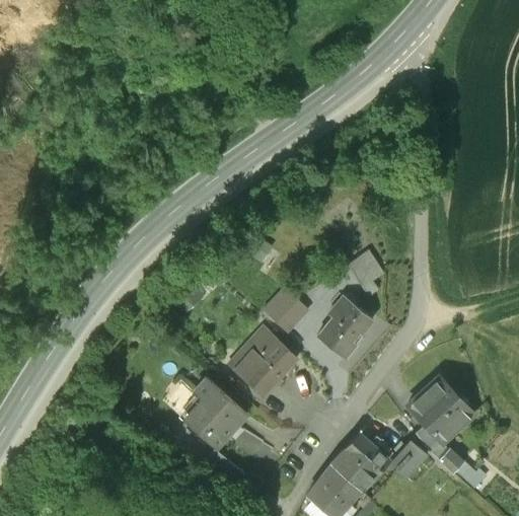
[(257,239),(250,252),(262,259),(269,245),(257,239)]
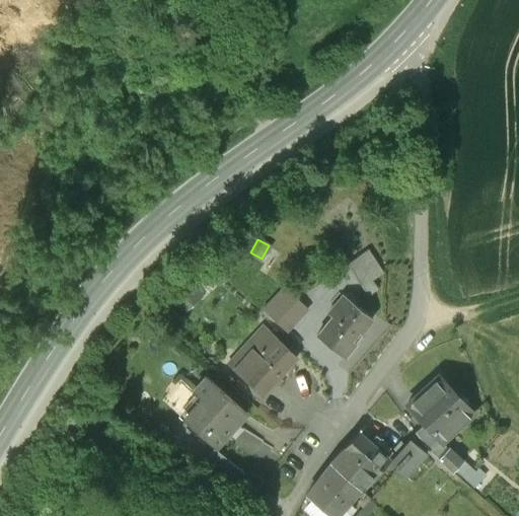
[(368,249),(348,265),(368,296),(378,289),(377,287),(372,281),(383,273),(368,249)]
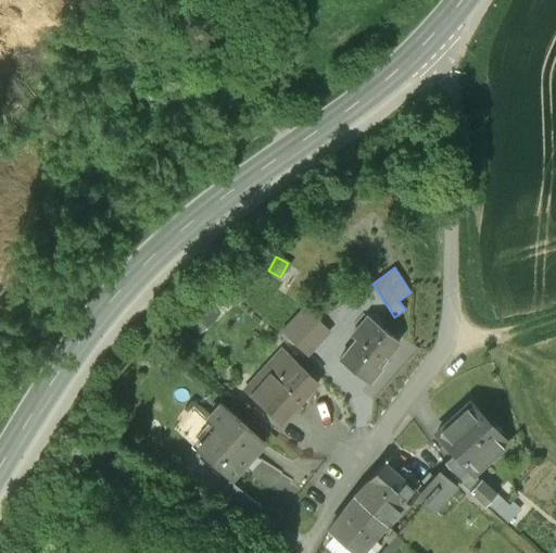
[(207,308),(191,317),(199,330),(211,323),(219,317),(212,304),(207,308)]
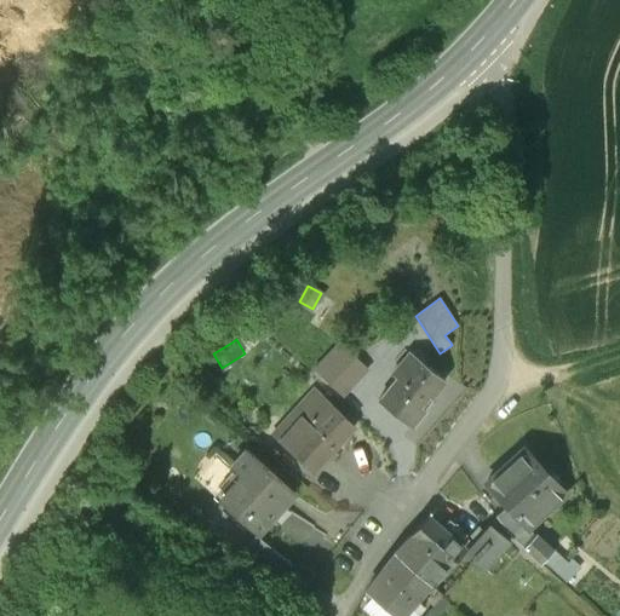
[(368,369),(342,344),(315,372),(343,397),(356,383),(359,384),(367,374),(366,373),(368,369)]
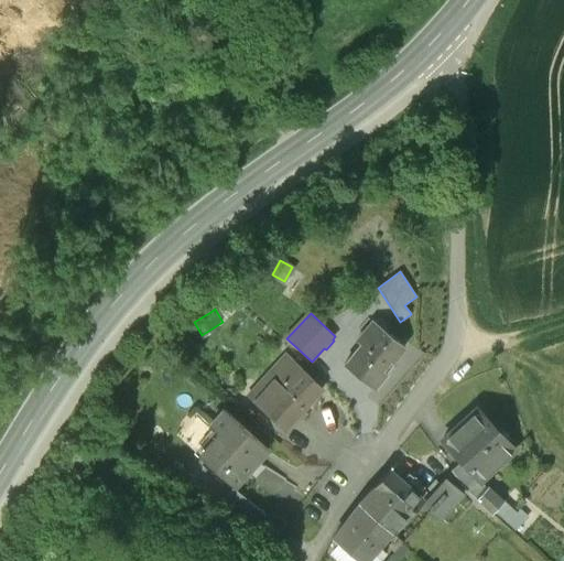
[(405,347),(373,322),(357,343),(361,346),(345,366),(376,390),(388,375),(383,371),(391,363),(392,364),(405,347)]
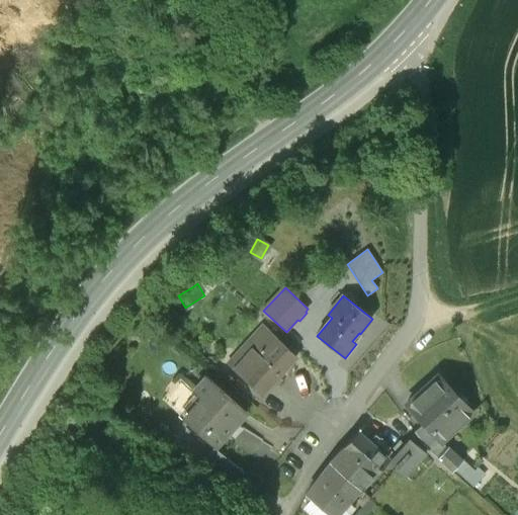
[(292,356),(264,329),(255,339),(283,366),(292,356)]
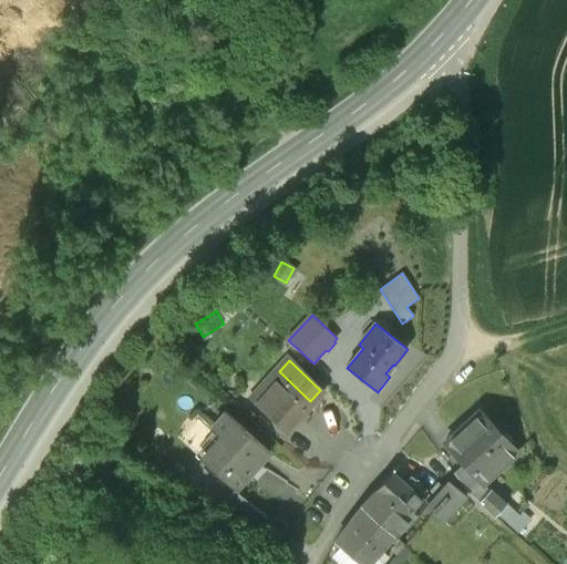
[(310,401),(279,371),(260,391),(274,403),(265,412),(287,433),(309,410),(305,407),(310,401)]
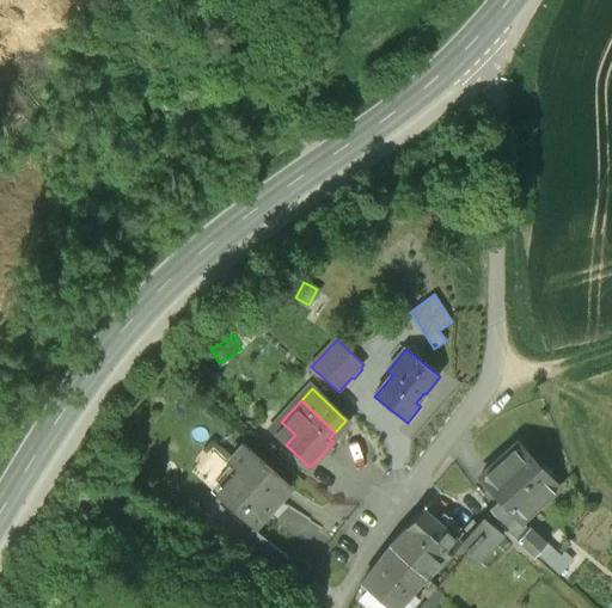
[(558,490),(519,443),(493,468),(500,477),(489,486),(501,499),(522,523),(558,490)]
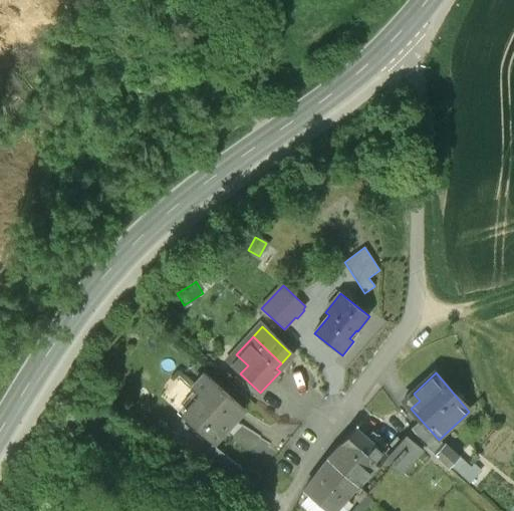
[(244,410),(205,373),(191,389),(199,397),(181,416),(213,445),(244,410)]
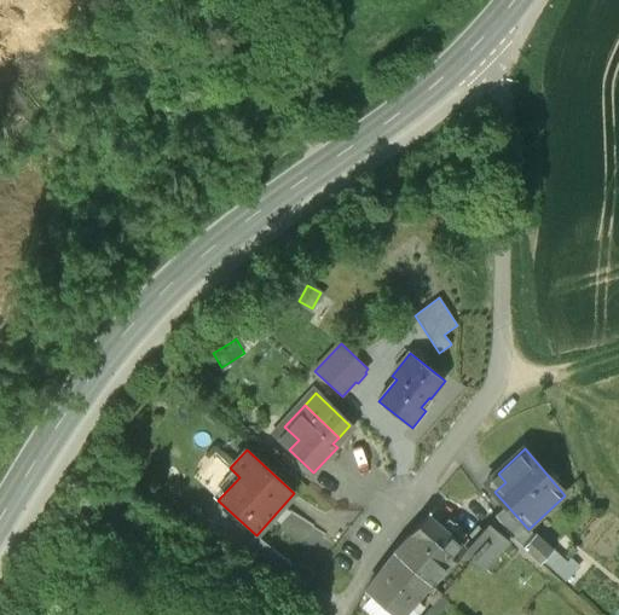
[(528,529),(507,505),(496,516),(515,541),(520,546),(533,533),(528,529)]
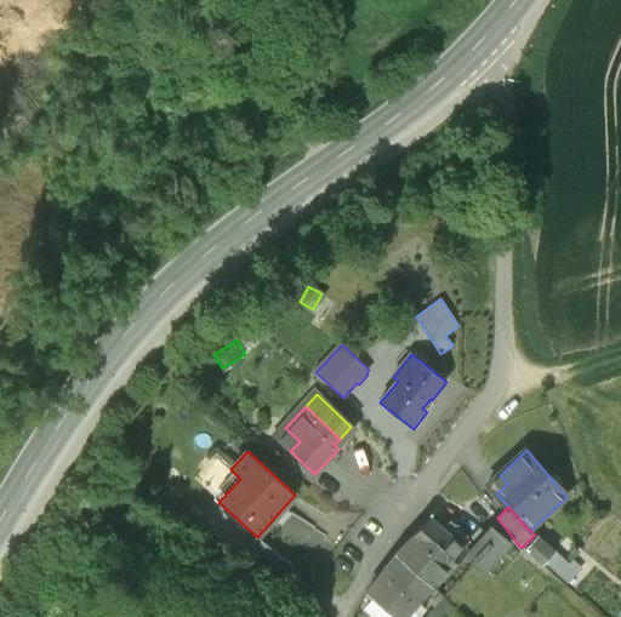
[(444,531),(431,519),(398,556),(417,575),(433,558),(448,571),(466,550),(460,546),(444,531)]
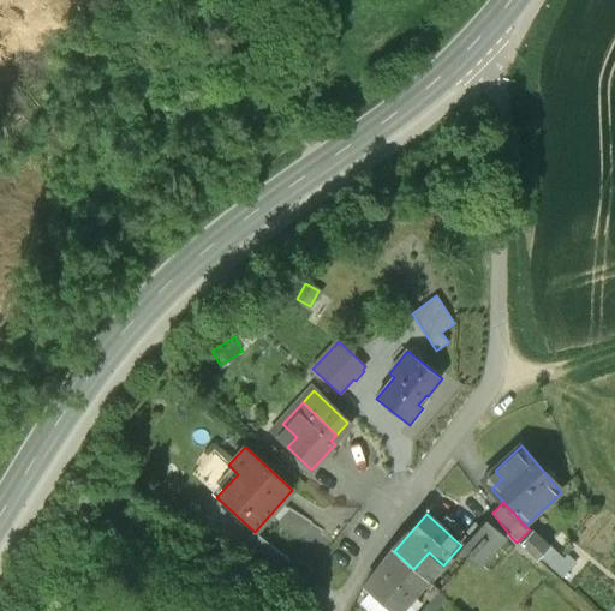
[(487,517),(461,545),(483,565),(496,550),(508,537),(487,517)]
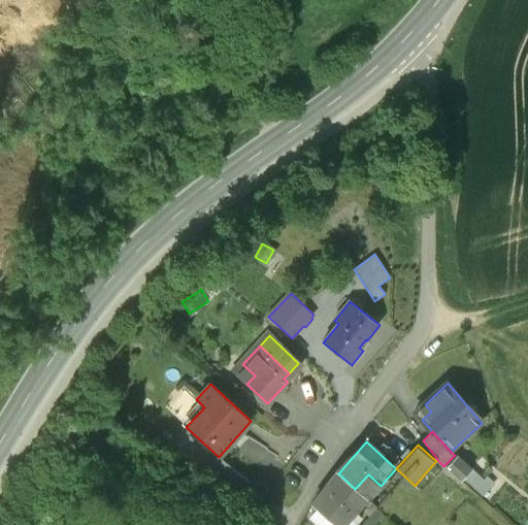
[(397,458),(384,446),(377,452),(391,464),(397,458)]
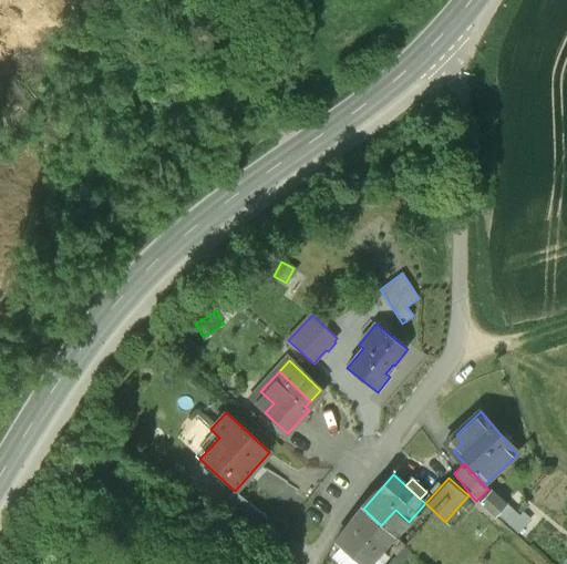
[(506,505),(488,489),(476,501),(496,518),(498,515),(506,505)]
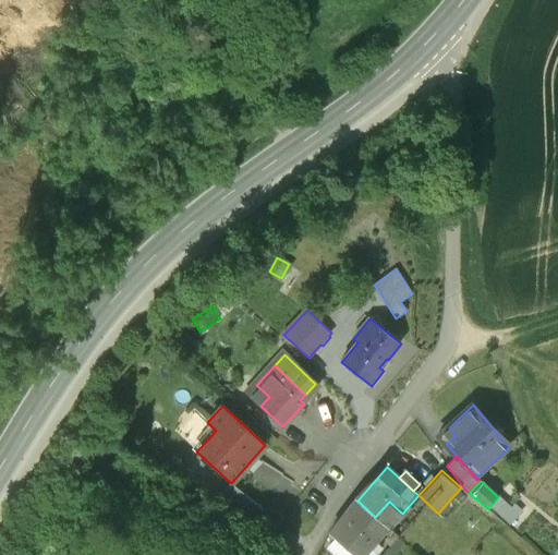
[(266,510),(231,483),(219,498),(225,503),(254,526),(266,510)]
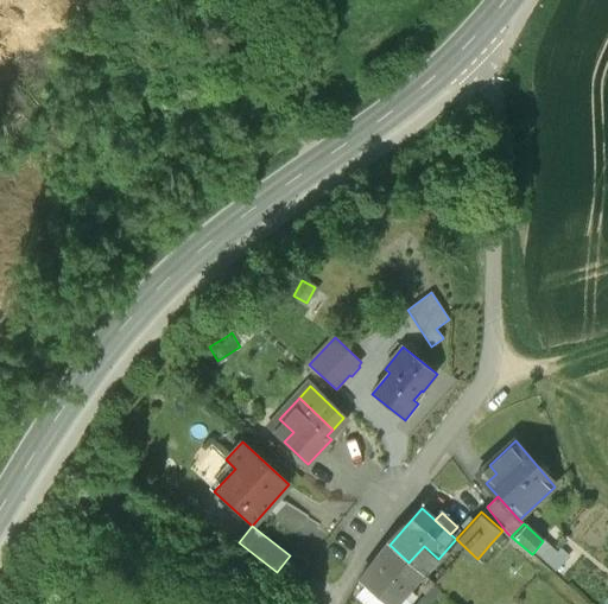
[(558,554),(543,541),(534,552),(557,572),(569,559),(569,558),(561,552),(558,554)]
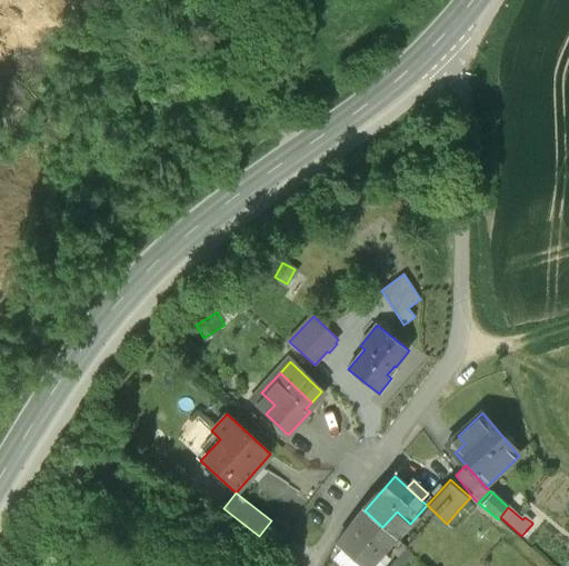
[(382,527),(365,510),(339,544),(365,565),(372,565),(386,550),(397,539),(382,527)]
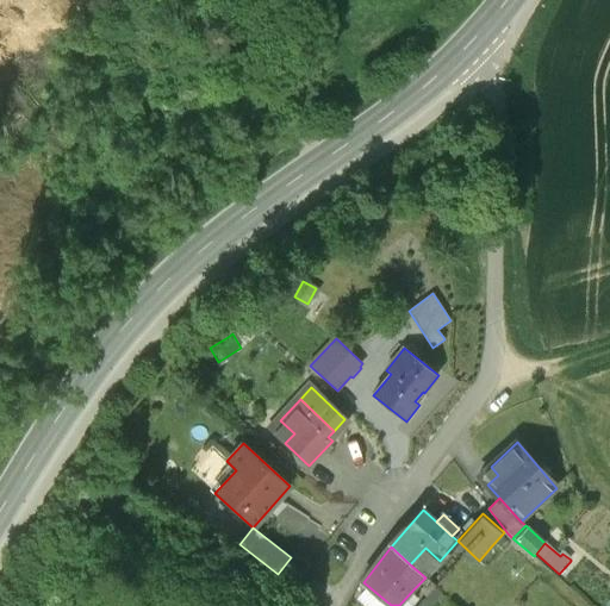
[(434,588),(417,605),(442,605),(448,600),(434,588)]
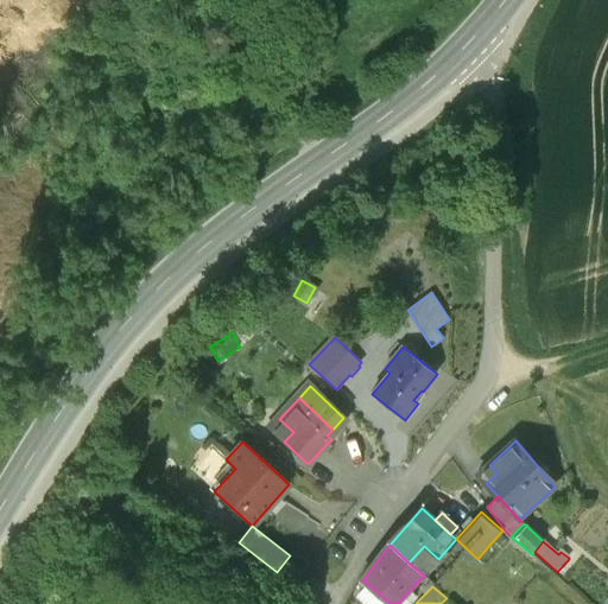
[(412,587),(398,603),(407,603),(418,592),(412,587)]
